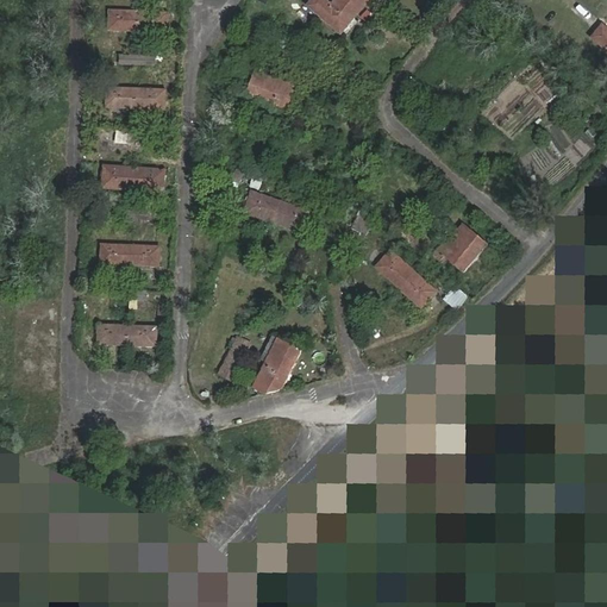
[(333,0),(332,1),(330,4),(329,1),(327,0),(310,0),(307,2),(338,30),(362,0),(333,0)]
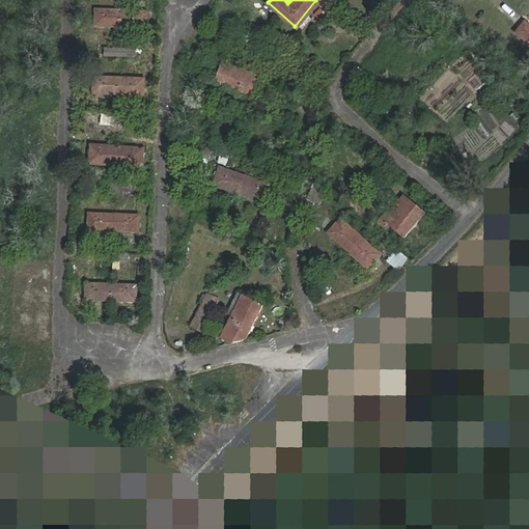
[(93,25),(119,26),(120,9),(94,8),(93,25)]
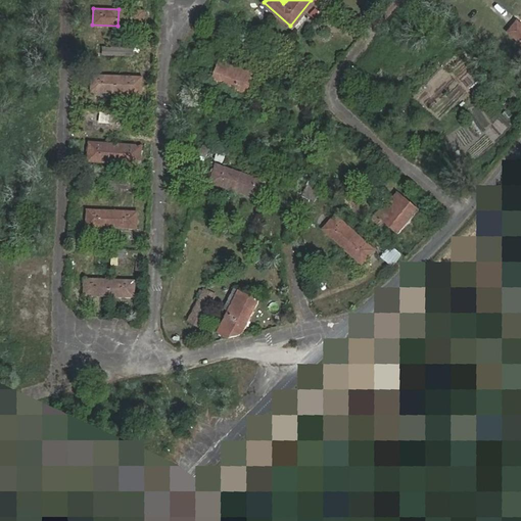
[(119,9),(117,26),(141,27),(142,10),(119,9)]
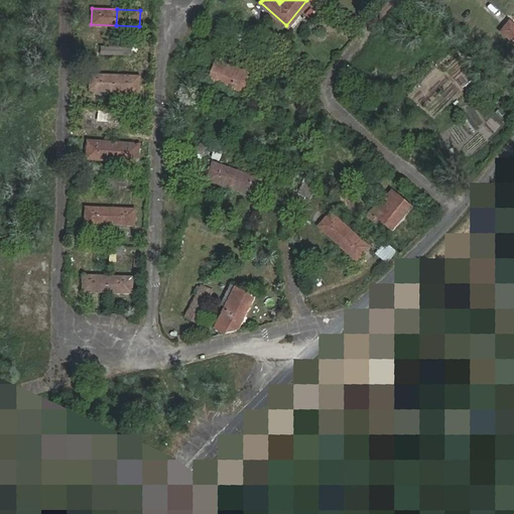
[(513,25),(509,22),(501,32),(513,42),(513,25)]
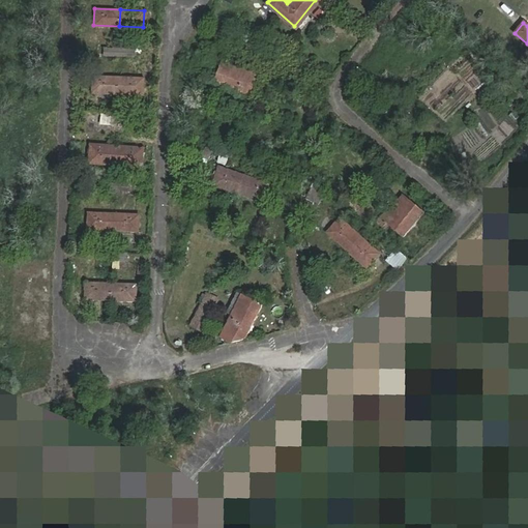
[(119,47),(103,46),(103,54),(118,54),(119,47)]
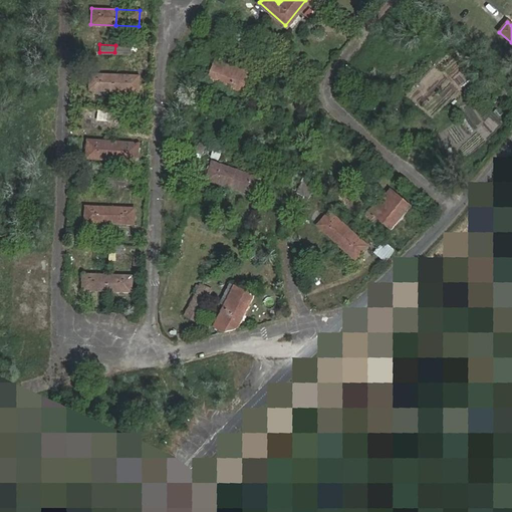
[(248,70),(215,58),(208,76),(241,89),(248,70)]
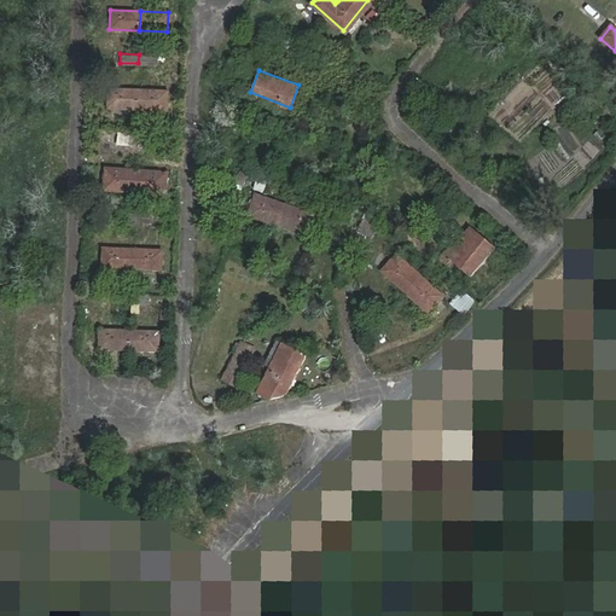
[(106,105),(137,108),(138,88),(108,87),(106,105)]
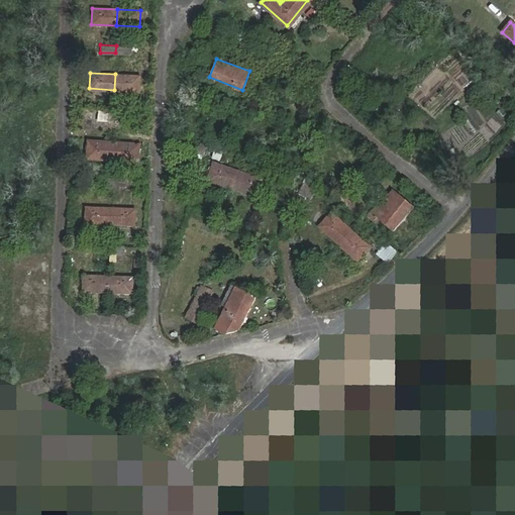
[(115,74),(114,90),(138,91),(139,75),(115,74)]
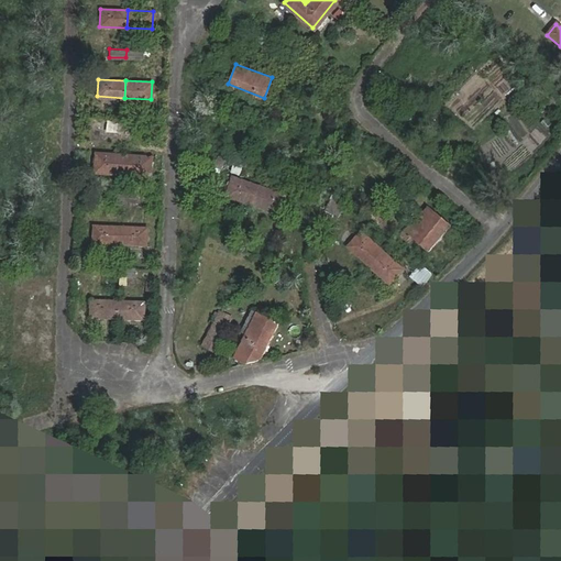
[(96,173),(122,174),(123,155),(97,153),(96,173)]
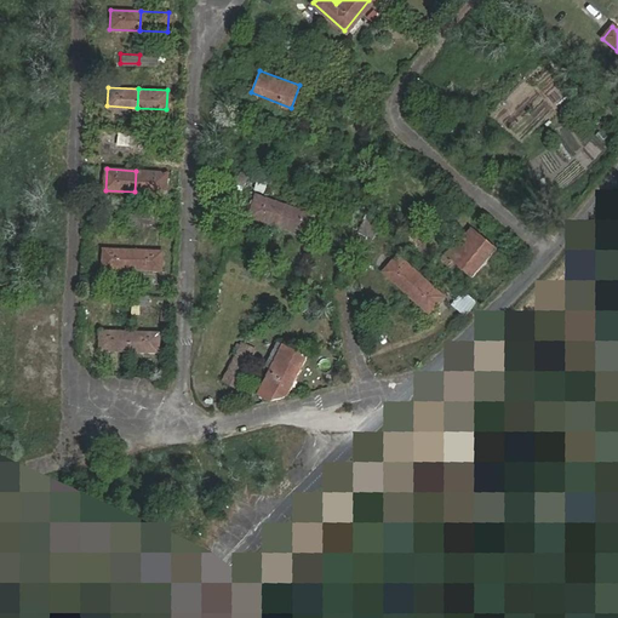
[(242,184),(246,172),(238,170),(234,181),(242,184)]
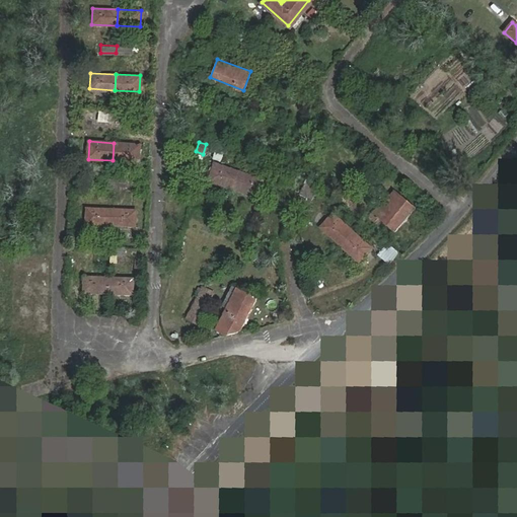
[(114,143),(113,160),(137,162),(137,144),(114,143)]
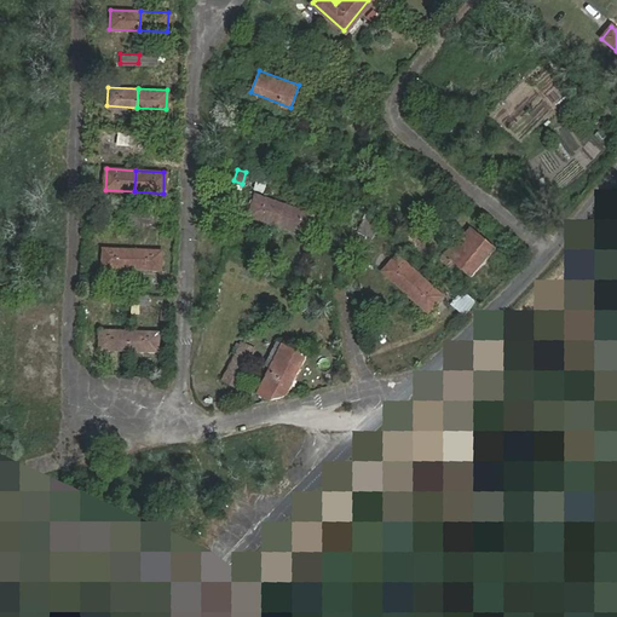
[(255,176),(246,172),(242,184),(252,186),(255,176)]
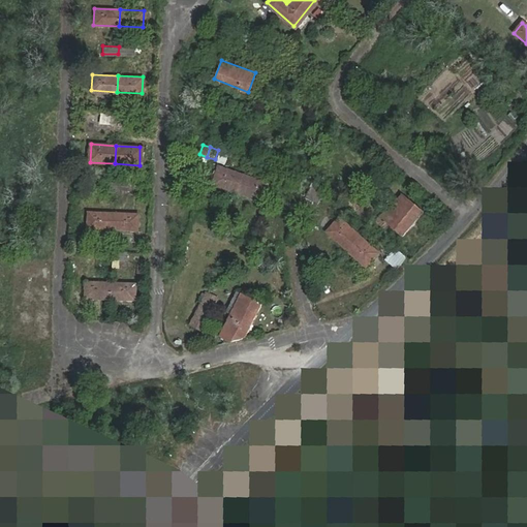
[(295,155),(286,149),(277,160),(285,166),(295,155)]
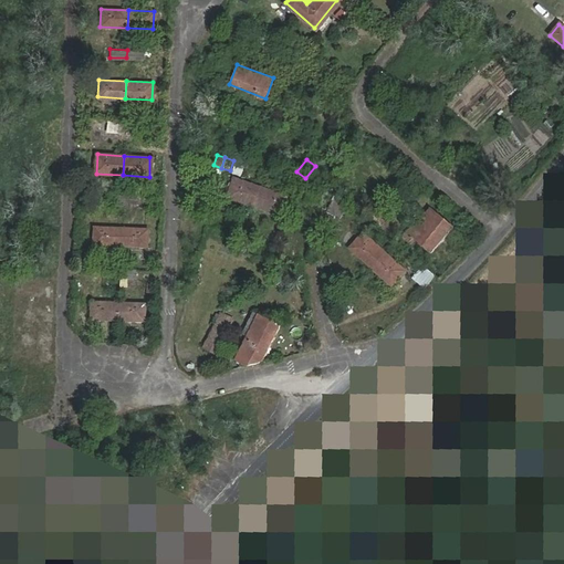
[(254,204),(260,187),(232,177),(227,194),(254,204)]
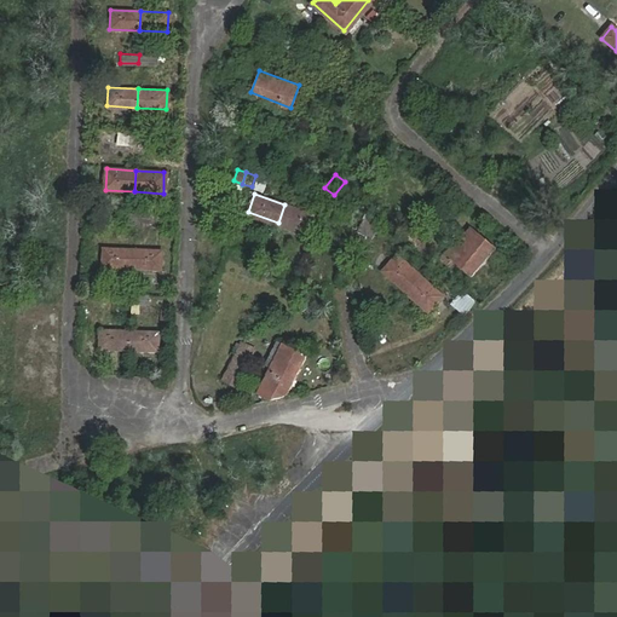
[(312,214),(284,205),(278,223),(306,232),(312,214)]
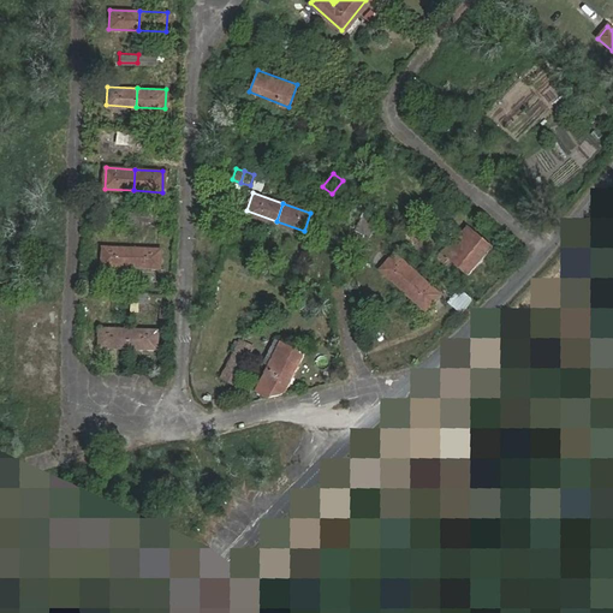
[(132,221),(132,212),(114,210),(114,220),(132,221)]
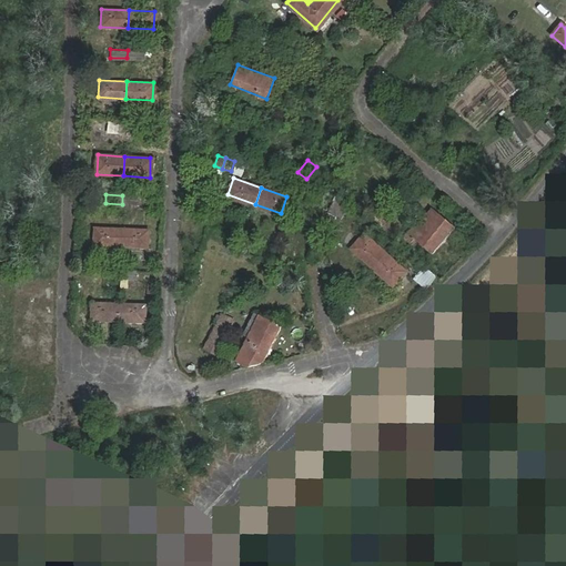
[(138,196),(122,195),(122,204),(138,205),(138,196)]
